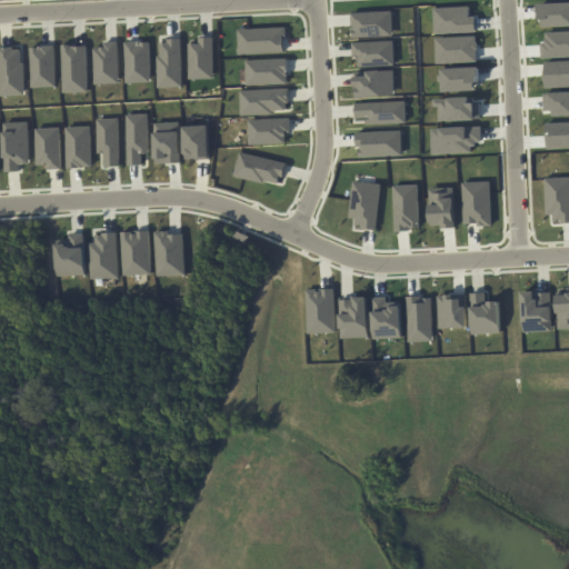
[(351,12),(352,38),(392,37),(392,11),(351,12)]
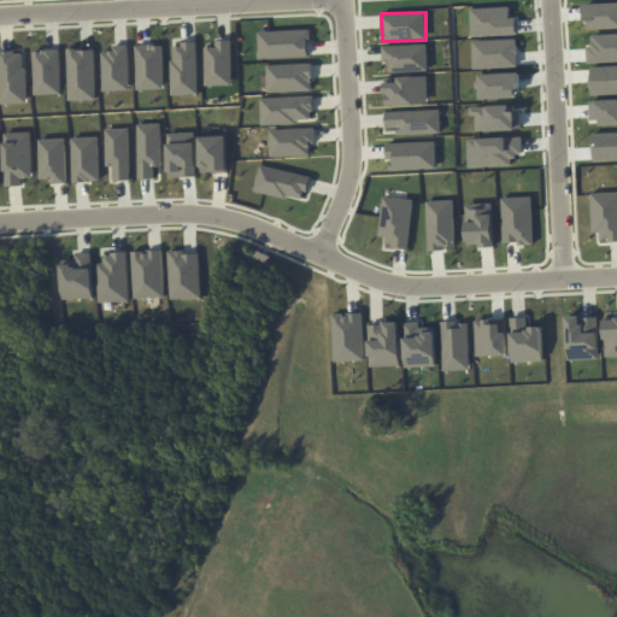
[(259,59),(310,58),(309,30),(258,31),(259,59)]
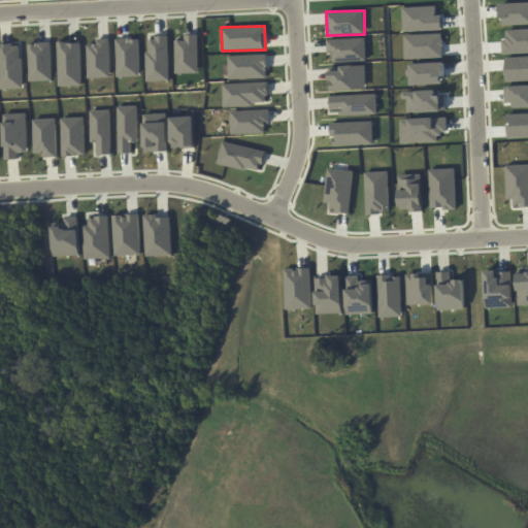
[(176,73),(199,73),(198,35),(184,35),(184,40),(175,40),(176,73)]
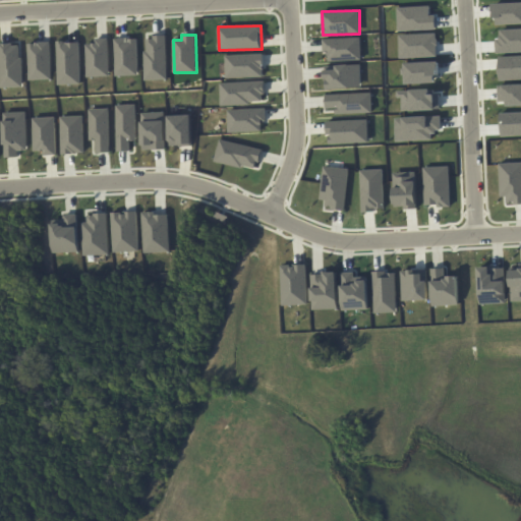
[(145,37),(147,80),(167,79),(166,37),(145,37)]
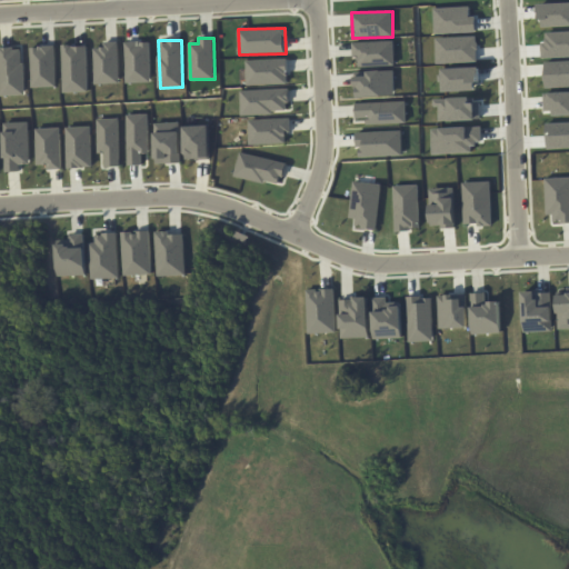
[(118,41),(105,42),(105,48),(93,48),(95,83),(119,83),(118,41)]
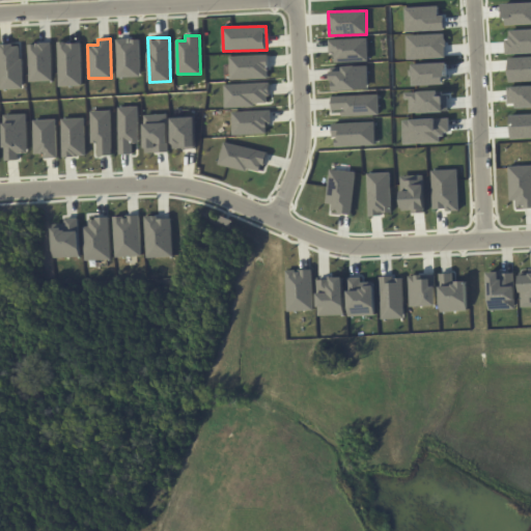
[(116,39),(117,78),(141,77),(140,38),(116,39)]
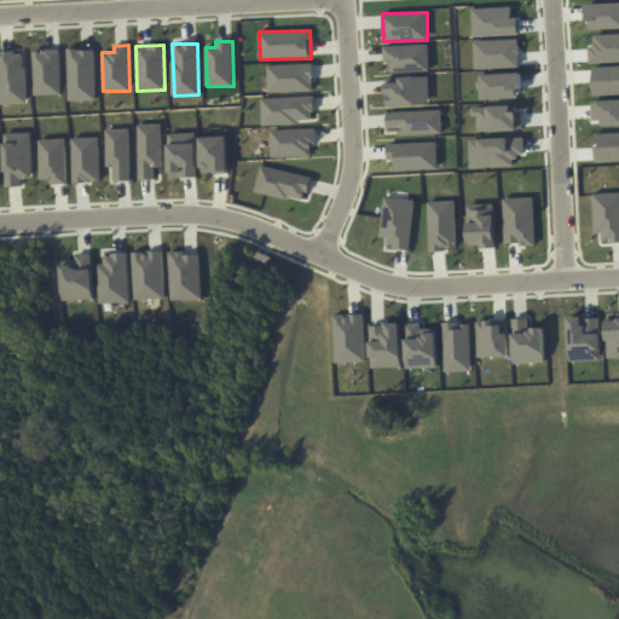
[(429,71),(428,45),(383,46),(383,63),(389,63),(389,73),(429,71)]
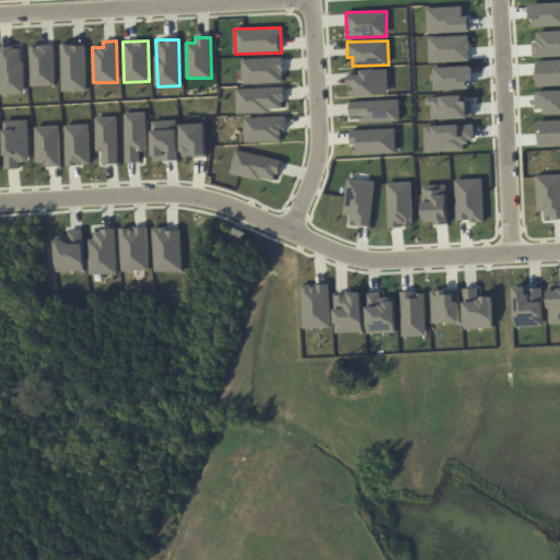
[(61,45),(63,91),(88,91),(85,44),(61,45)]
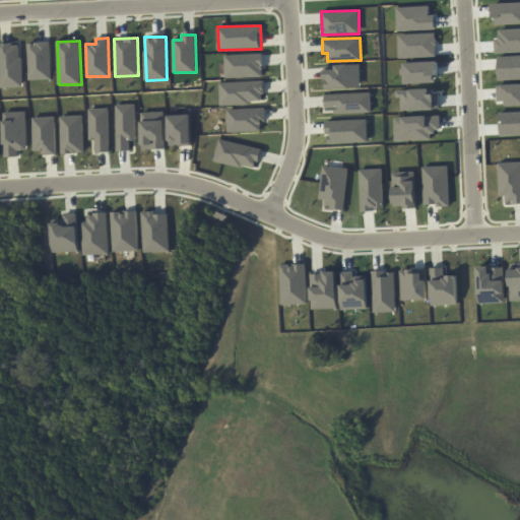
[(51,42),(28,43),(28,80),(52,79),(51,42)]
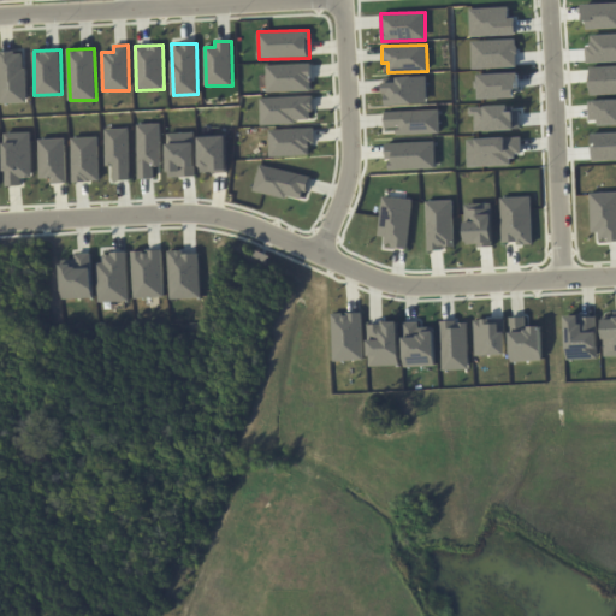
[(0,77),(0,51),(13,51),(13,55),(22,54),(23,69),(27,69),(28,102),(1,104),(0,77)]
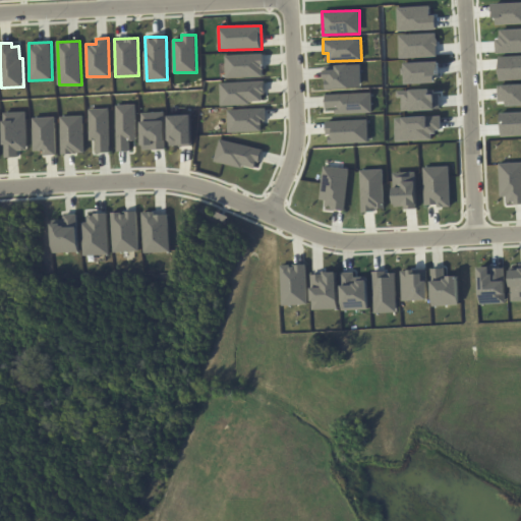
[(226,78),(264,76),(264,54),(225,55),(226,78)]
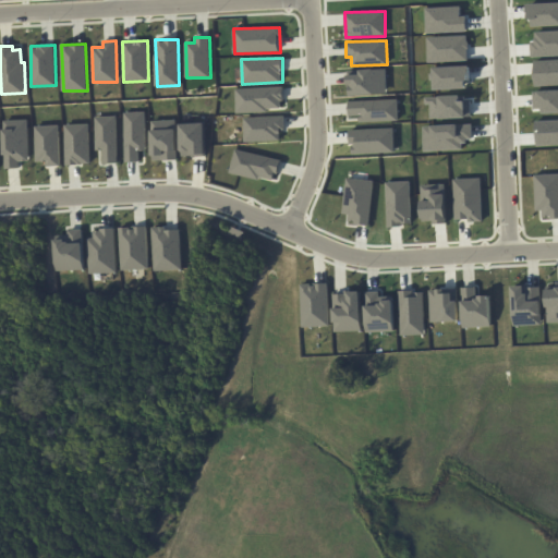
[(386,69),(360,70),(360,74),(348,75),(349,96),(387,95),(386,69)]
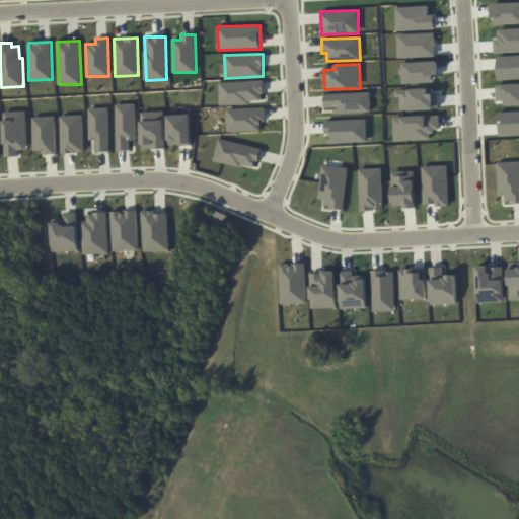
[(220,104),(264,102),(263,81),(219,83),(220,104)]
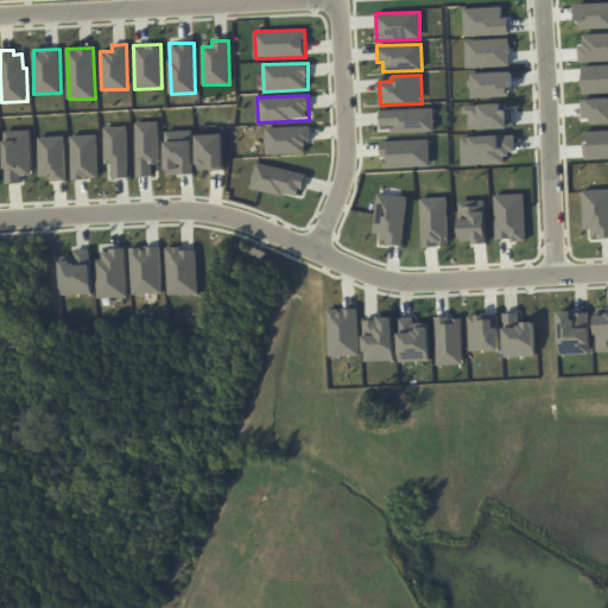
[(379,111),(380,127),(391,126),(391,133),(434,132),(434,108),(379,111)]
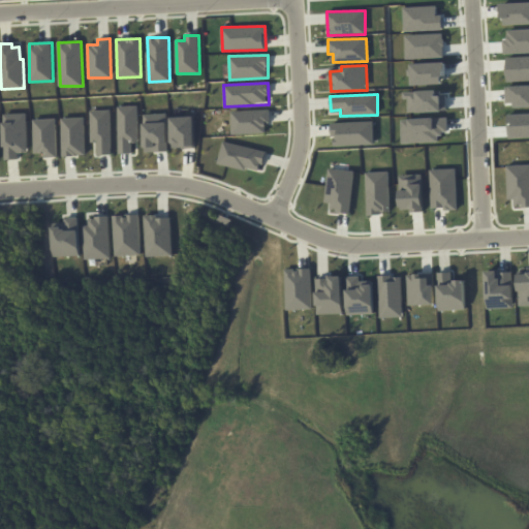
[(117,106),(118,154),(131,153),(131,143),(137,143),(136,105),(117,106)]
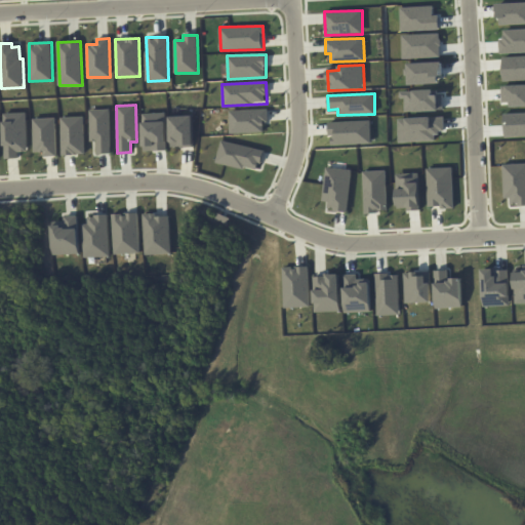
[(231,133),(264,132),(264,123),(269,123),(268,109),(230,111),(231,133)]
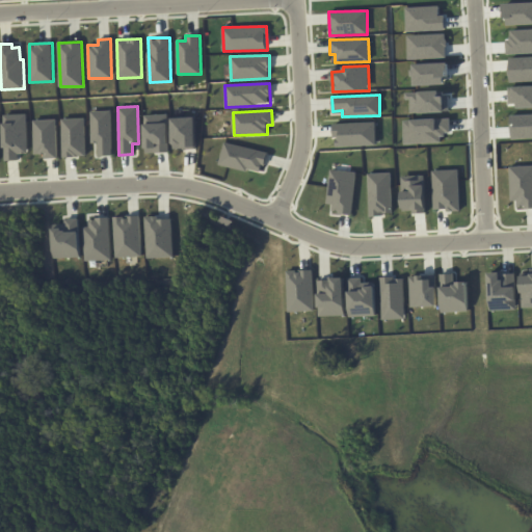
[(90,112),(110,111),(111,155),(99,156),(99,141),(90,141),(90,112)]
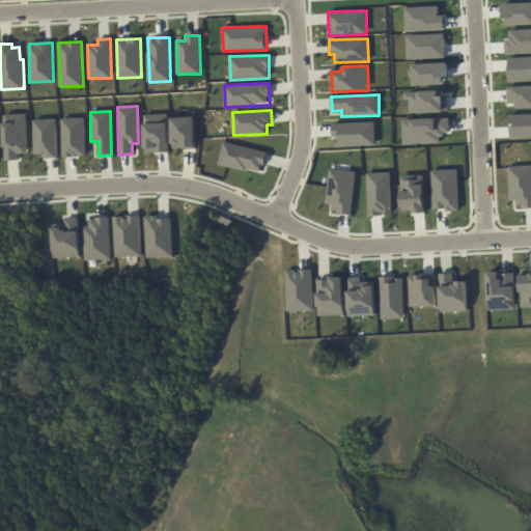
[(2,115),(4,161),(18,161),(18,154),(27,154),(26,114),(2,115)]
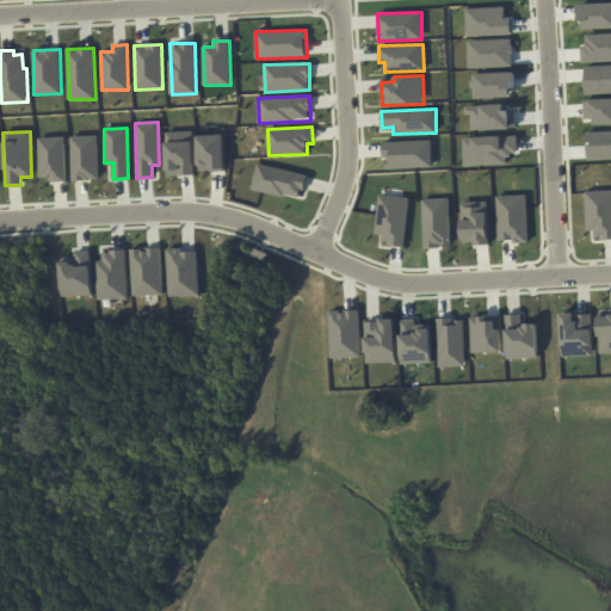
[(192,131),(165,133),(167,177),(193,176),(192,131)]
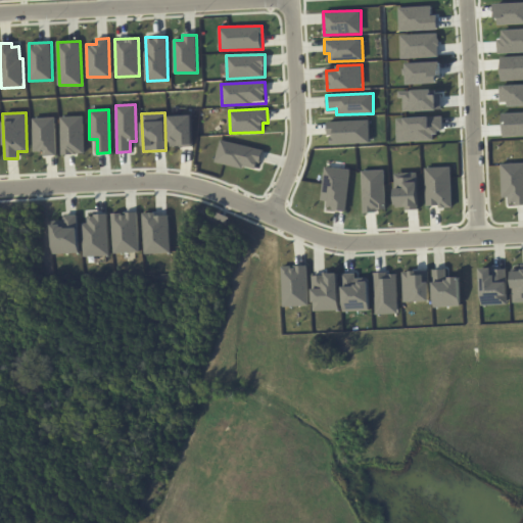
[(169,115),(170,147),(193,146),(192,115),(169,115)]
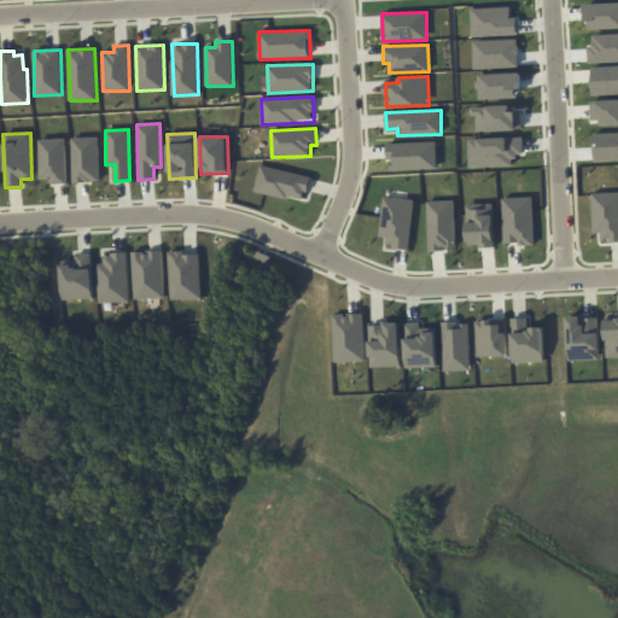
[(73,182),(99,181),(98,138),(70,138),(73,182)]
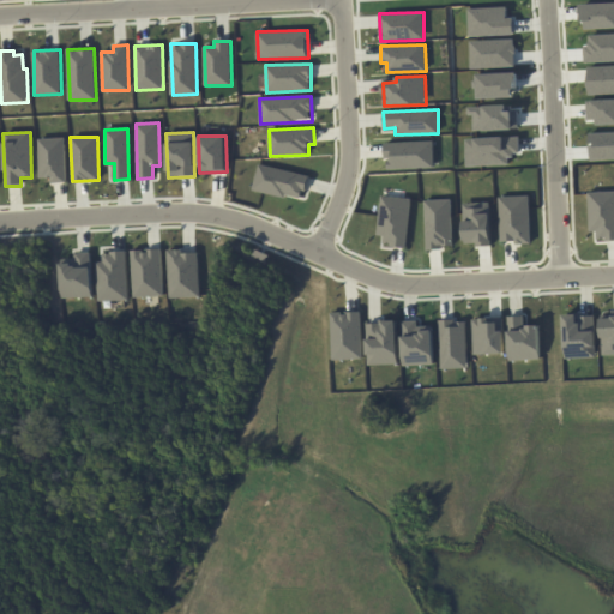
[(38,179),(50,178),(50,184),(66,182),(64,138),(37,138),(38,179)]
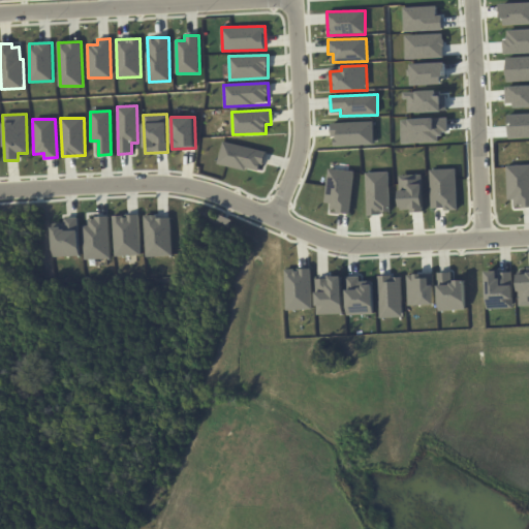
[(333,147),(374,145),(373,122),(332,123),(333,147)]
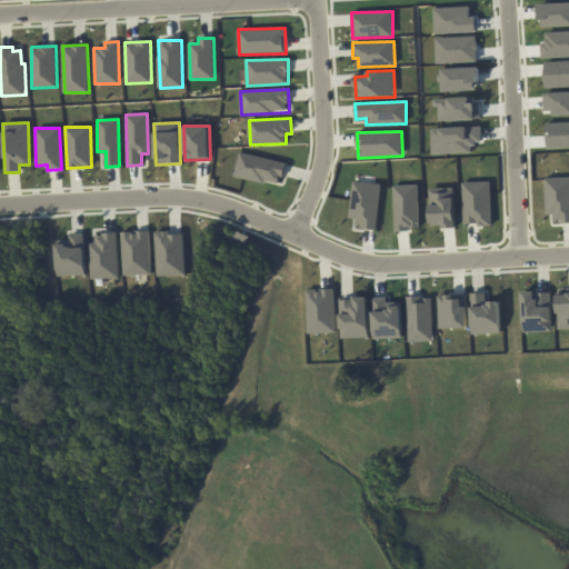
[(286,162),(239,152),(233,176),(280,187),(286,162)]
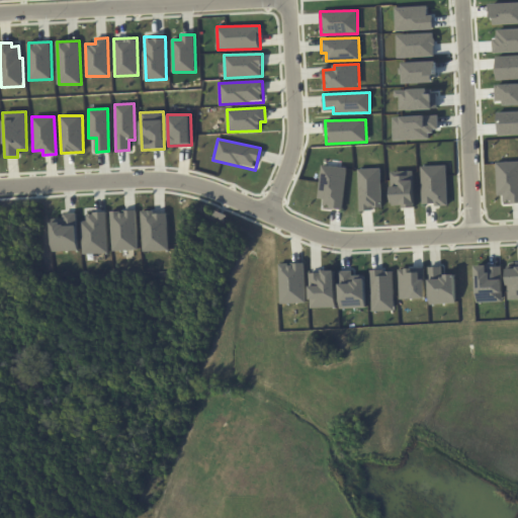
[(495,162),(517,161),(517,202),(510,203),(510,200),(504,201),(503,194),(497,195),(495,162)]
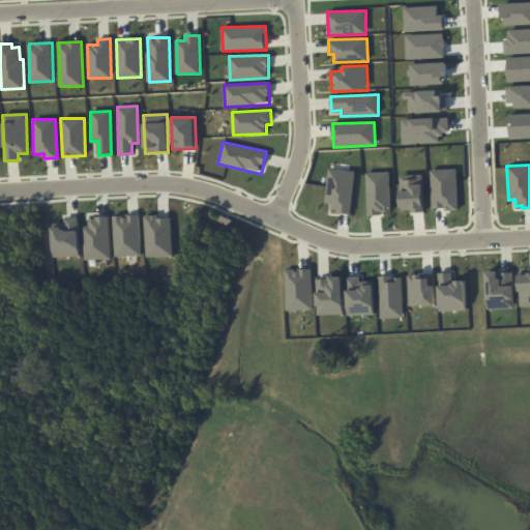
[(350,214),(355,172),(329,169),(325,203),(330,204),(330,212),(350,214)]
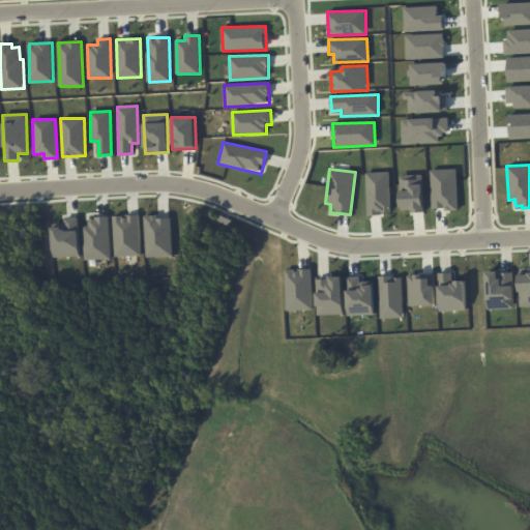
[(432,210),(458,209),(457,169),(431,170),(432,210)]
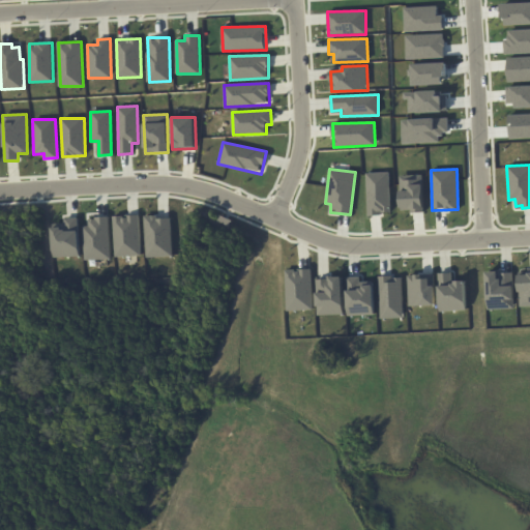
[(365,173),(367,214),(390,213),(389,172),(365,173)]
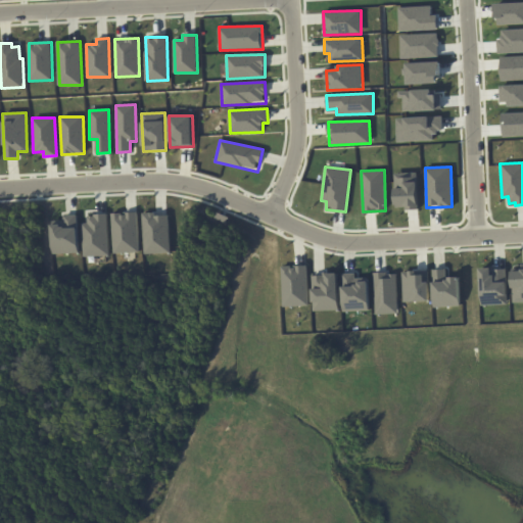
[(395,209),(418,208),(417,173),(394,174),(395,209)]
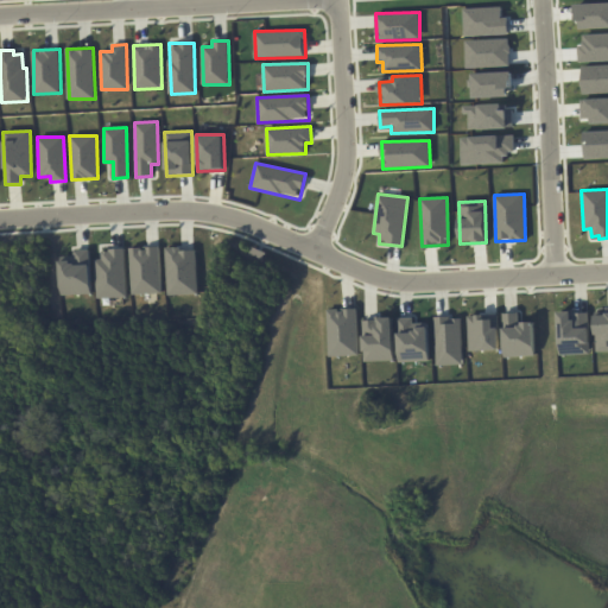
[(96,298),(126,297),(125,247),(109,248),(109,251),(101,251),(102,259),(95,259),(96,298)]
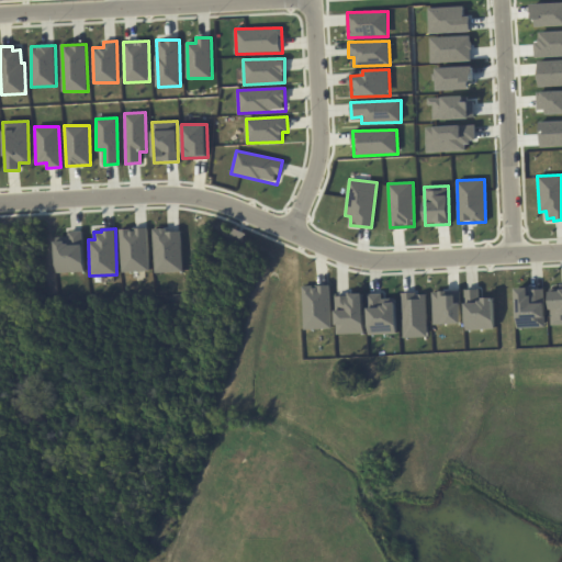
[(122,272),(149,271),(148,228),(121,229),(122,272)]
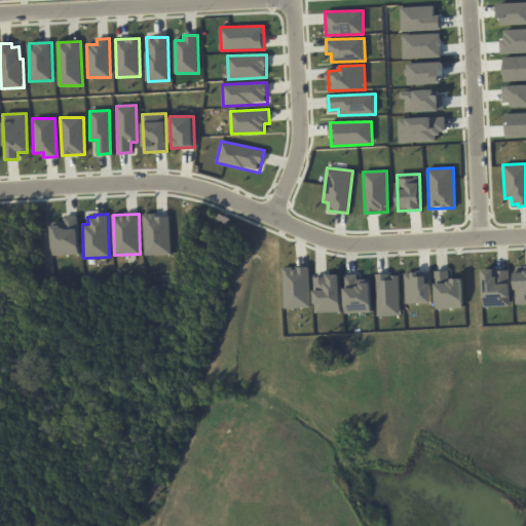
[(144,216),(145,255),(171,255),(170,215),(144,216)]
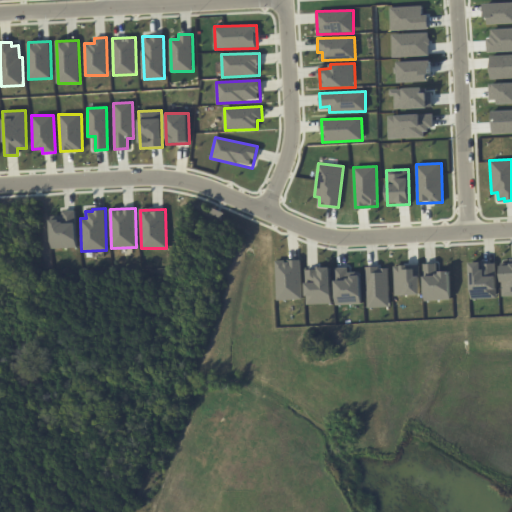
[(77,247),(76,210),(62,211),(62,217),(50,217),(51,249),(77,247)]
